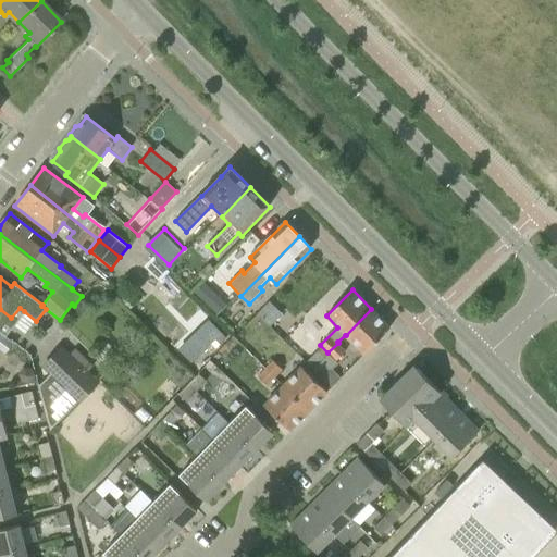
[(274,324),(285,312),(273,300),(262,312),(274,324)]
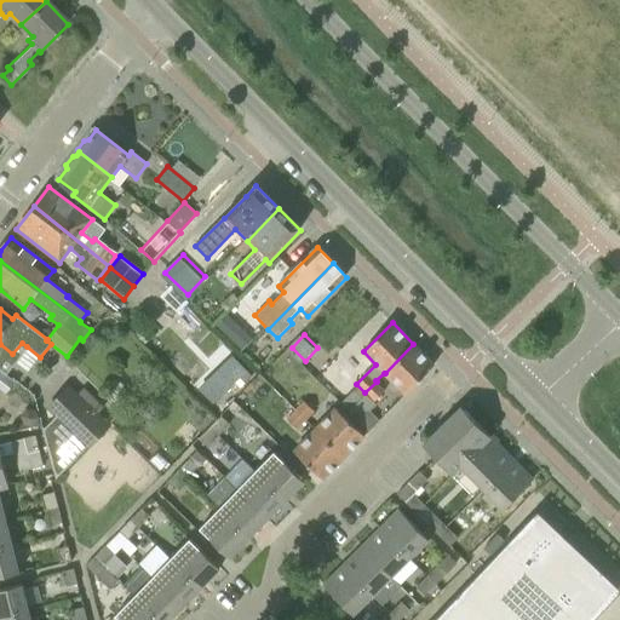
[(413,344),(385,373),(406,395),(435,366),(413,344)]
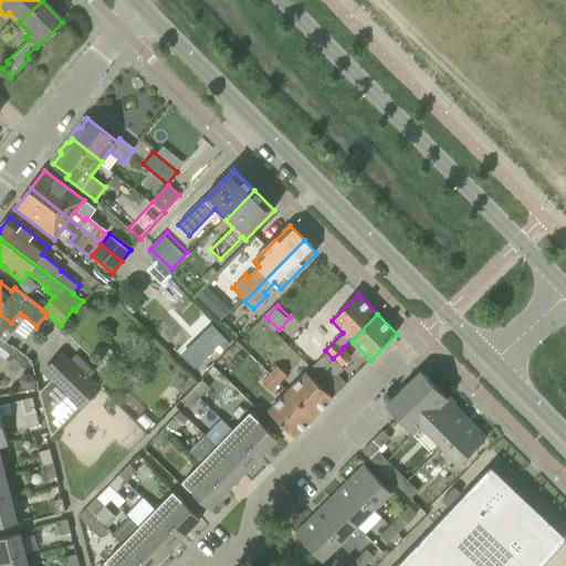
[(13,349),(0,338),(0,355),(4,359),(13,349)]
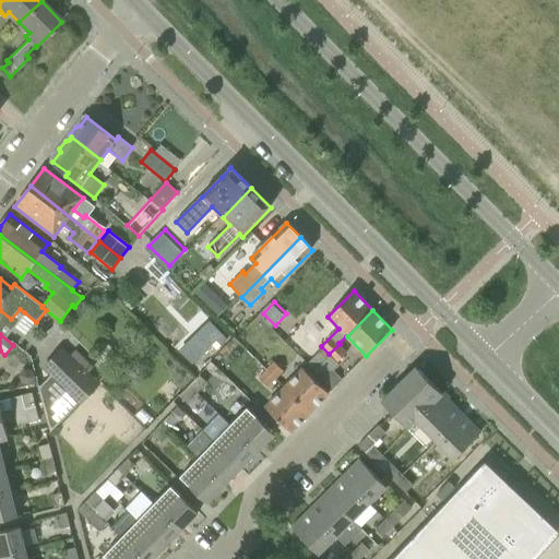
[(340,344),(329,354),(337,363),(347,352),(340,344)]
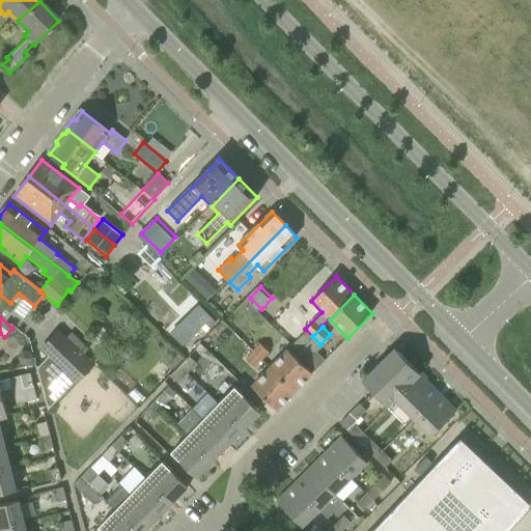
[(55,378),(46,387),(51,391),(43,398),(45,400),(48,410),(67,390),(68,392),(95,364),(59,329),(39,348),(60,370),(54,376),(55,378)]
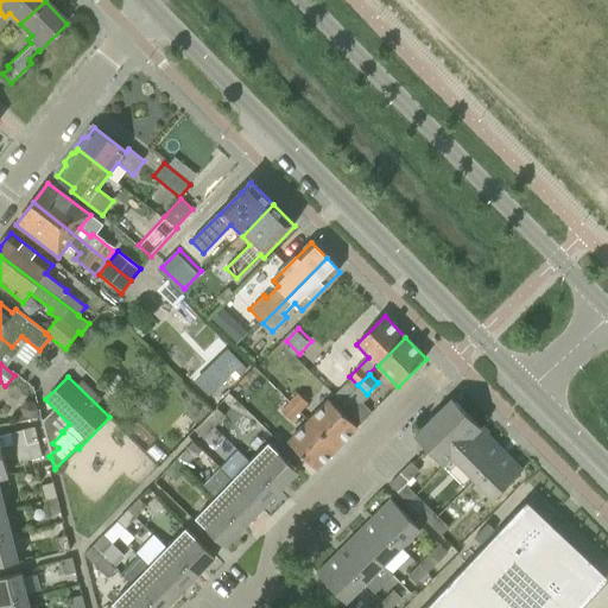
[(297,393),(289,401),(299,412),(308,403),(297,393)]
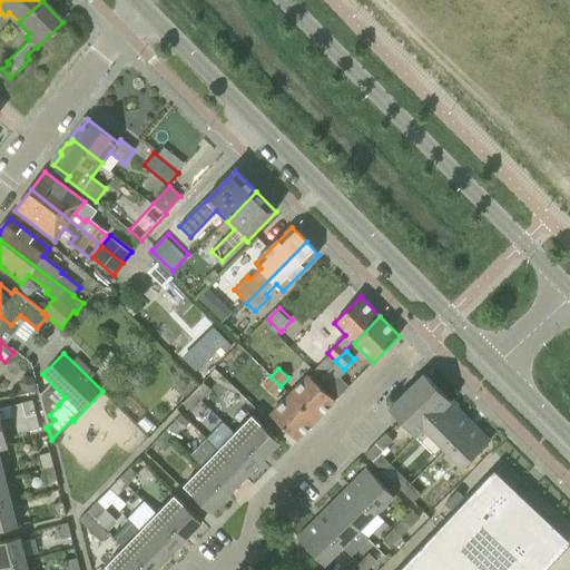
[(389,409),(402,423),(439,387),(424,373),(389,409)]
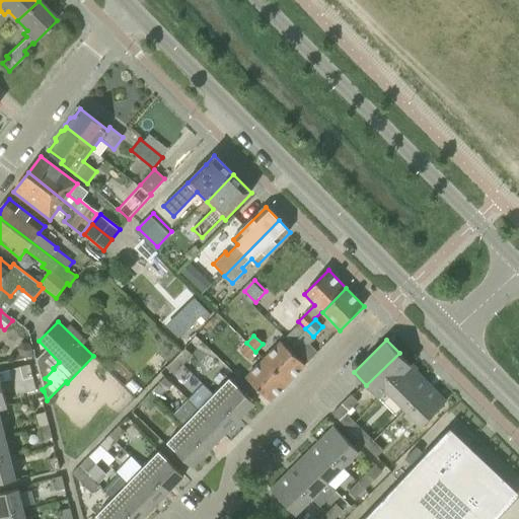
[(255,352),(246,343),(239,350),(248,359),(255,352)]
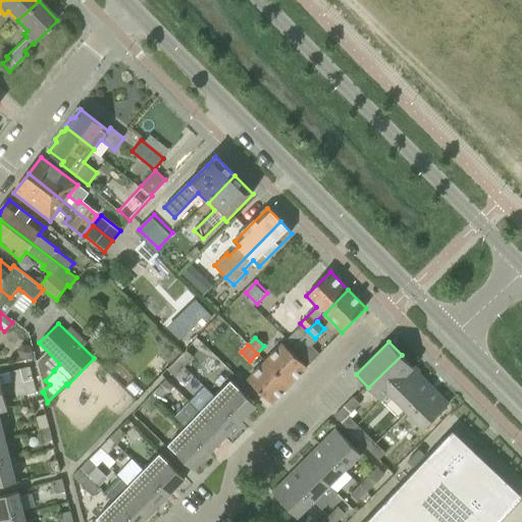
[(282,345),(265,362),(290,385),(307,368),(282,345)]
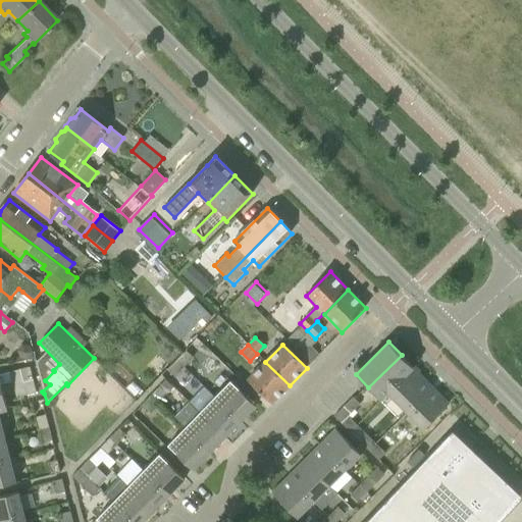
[(187,351),(177,361),(184,367),(194,358),(187,351)]
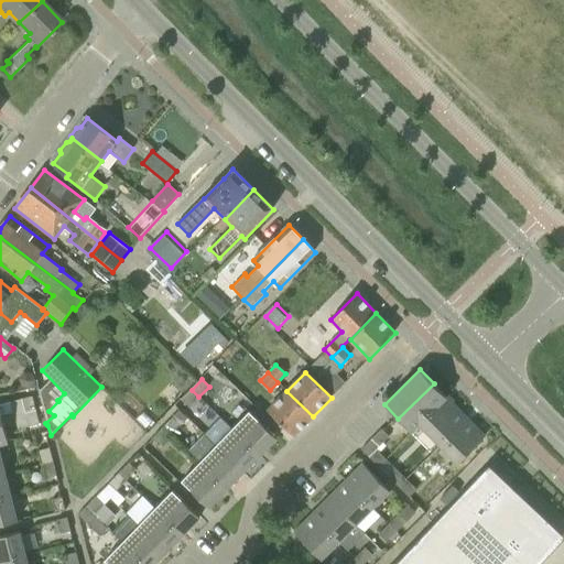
[(412,432),(419,424),(433,411),(437,415),(449,402),(446,399),(447,398),(434,383),(398,419),(412,432)]
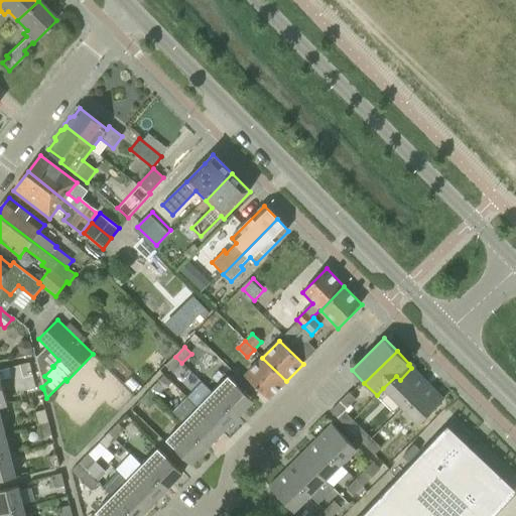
[(181,363),(175,357),(166,366),(173,372),(181,363)]
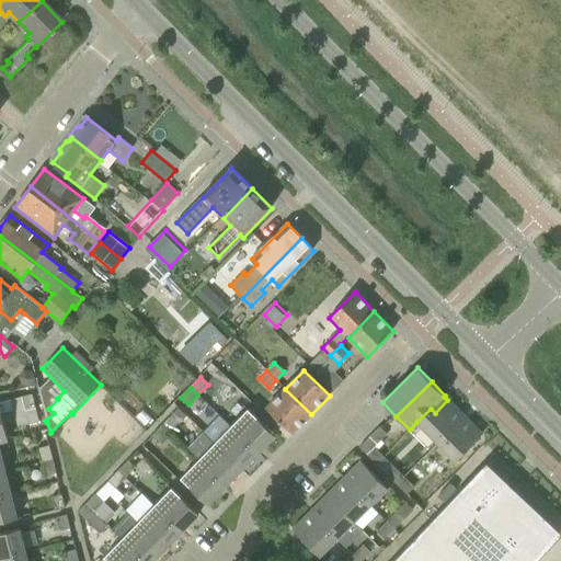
[(311,414),(285,389),(266,409),(293,434),(311,414)]
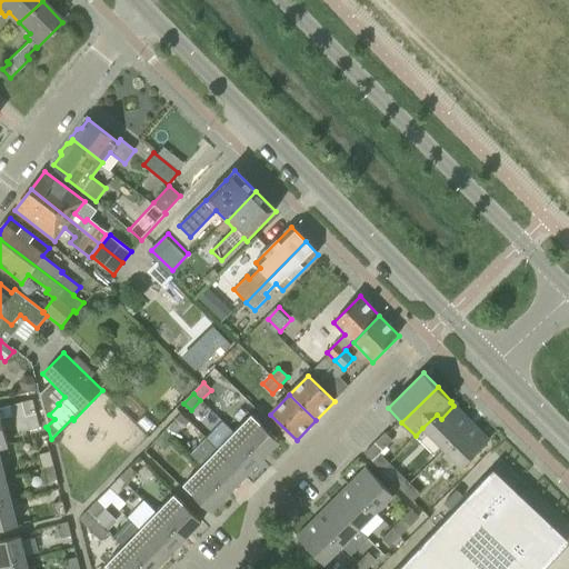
[(15,419),(26,417),(37,413),(32,399),(11,405),(15,419)]
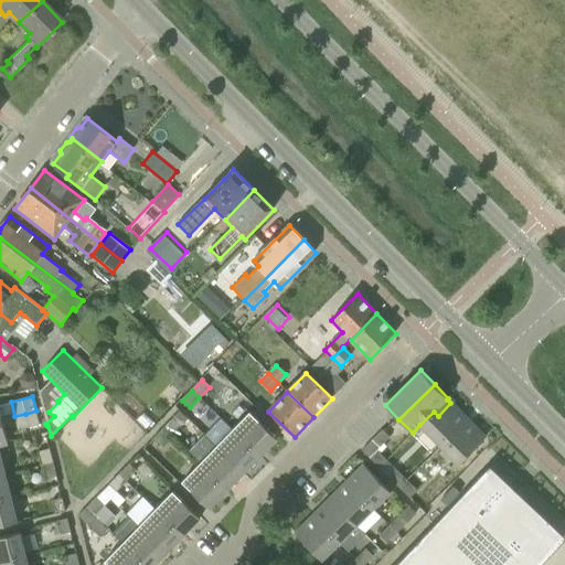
[(419,425),(439,445),(467,418),(450,403),(438,416),(434,412),(419,425)]
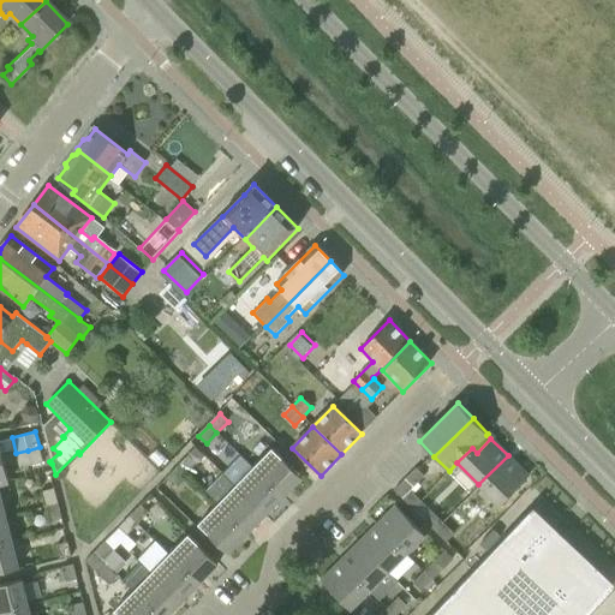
[(40,447),(28,451),(31,465),(43,463),(40,447)]
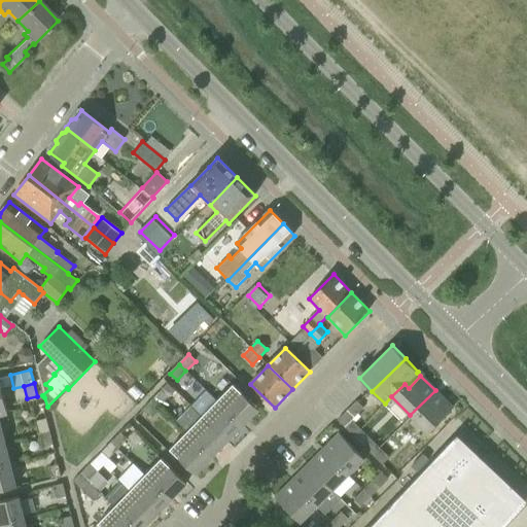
[(233,384),(217,400),(243,426),(258,410),(233,384)]
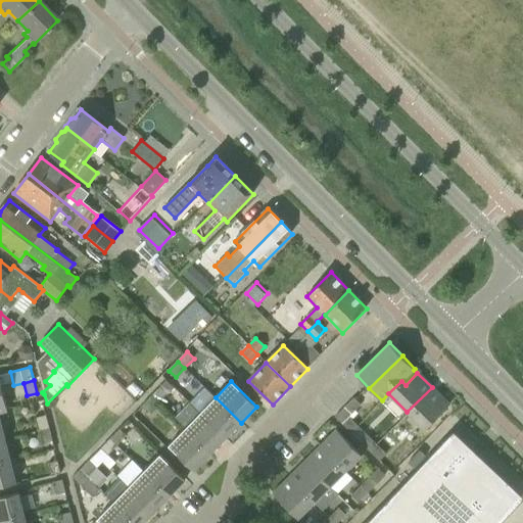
[(159,387),(151,396),(157,403),(167,394),(159,387)]
